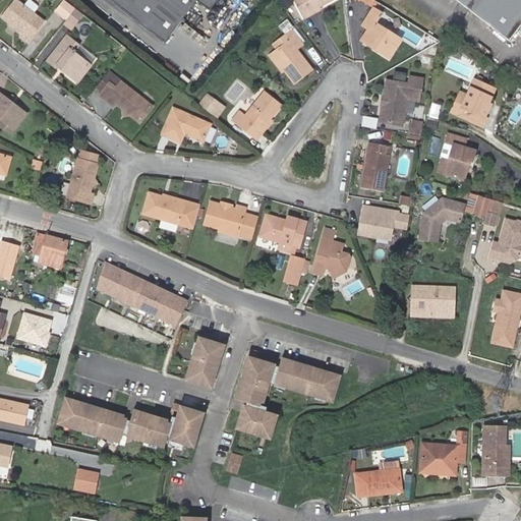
[(45,19),(19,0),(13,0),(3,14),(24,32),(22,35),(29,40),(45,19)]
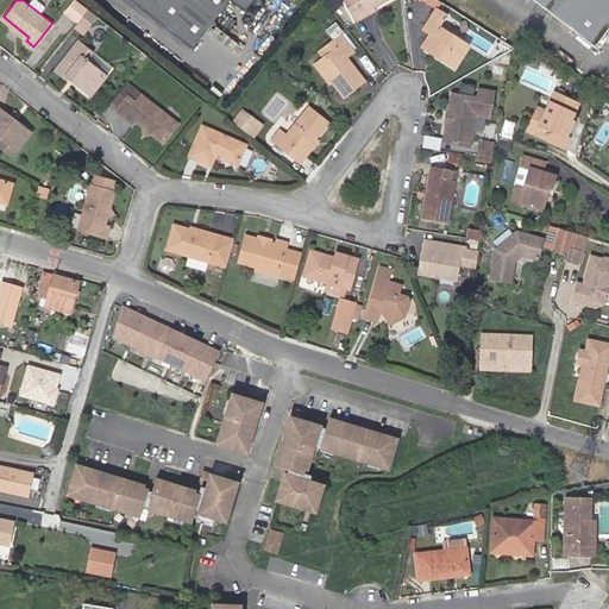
[(76,0),(64,0),(58,8),(77,23),(79,20),(88,8),(76,0)]
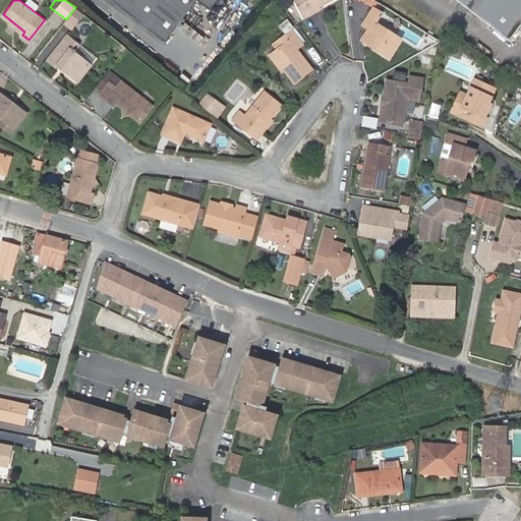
[(113,0),(168,43),(199,1),(213,11),(221,0),(113,0)]
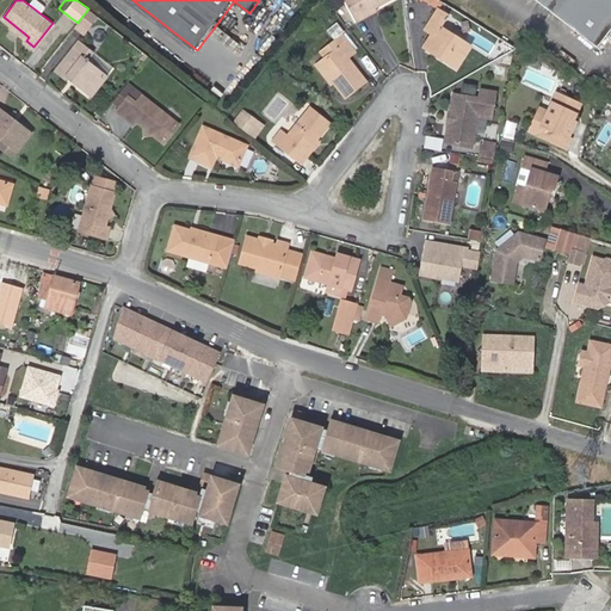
[(350,0),(360,19),(369,14),(368,12),(389,0),(350,0)]
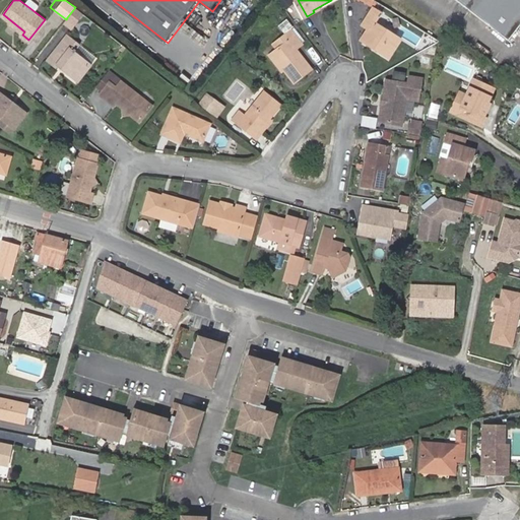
[(519,0),(460,0),(510,39),(519,24),(519,0)]
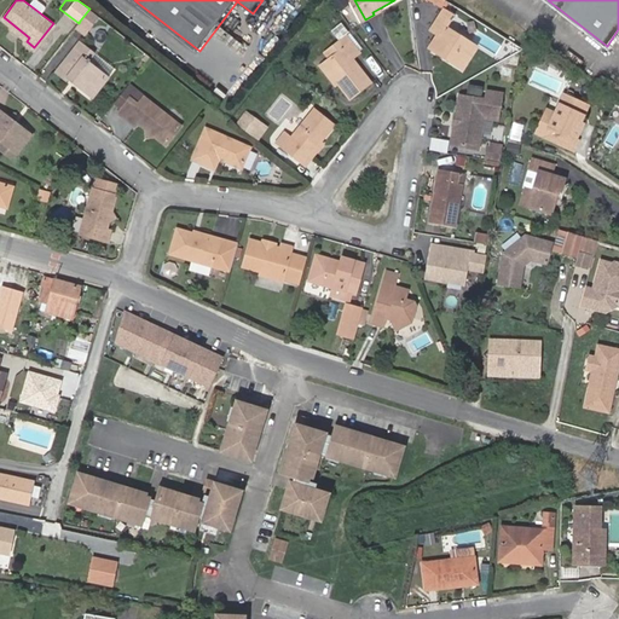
[(452,52),(451,56),(463,63),(476,41),(447,22),(455,11),(445,5),(433,24),(441,30),(433,44),(444,50),(445,47),(452,52)]
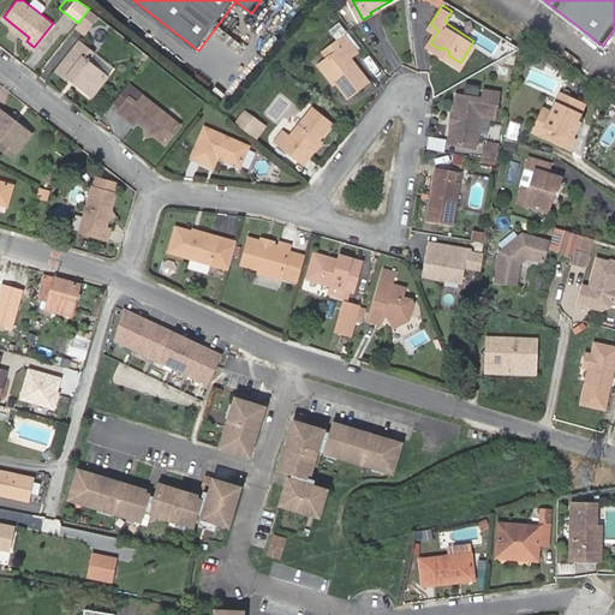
[(89,9),(79,21),(90,29),(99,17),(89,9)]
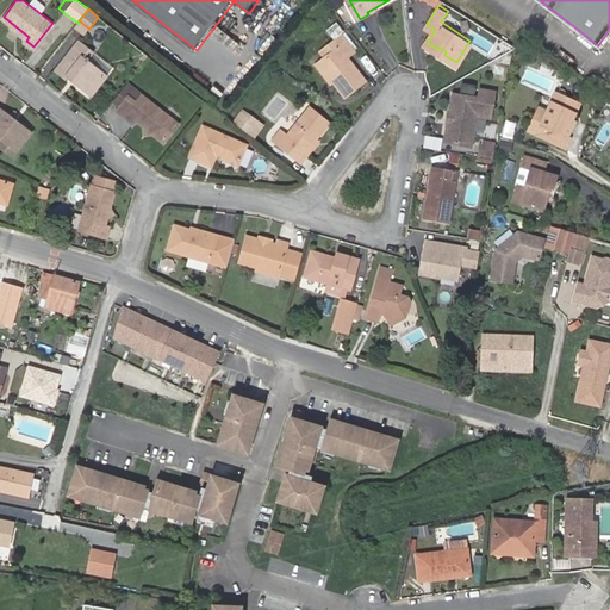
[(79,20),(78,23),(74,27),(85,35),(89,29),(79,20)]
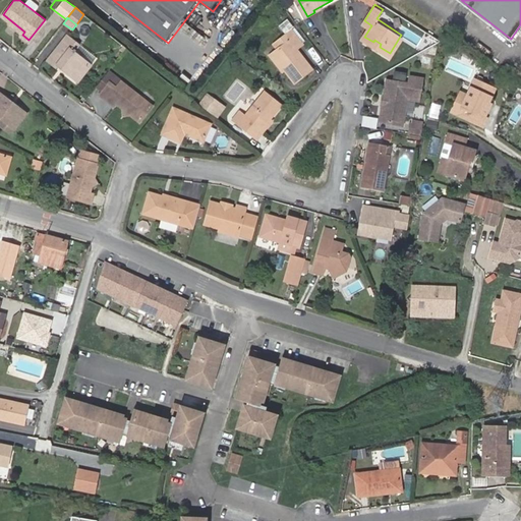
[(289,37),(278,46),(272,51),(285,66),(295,79),(311,66),(296,47),(302,41),(292,27),(285,33),(289,37)]
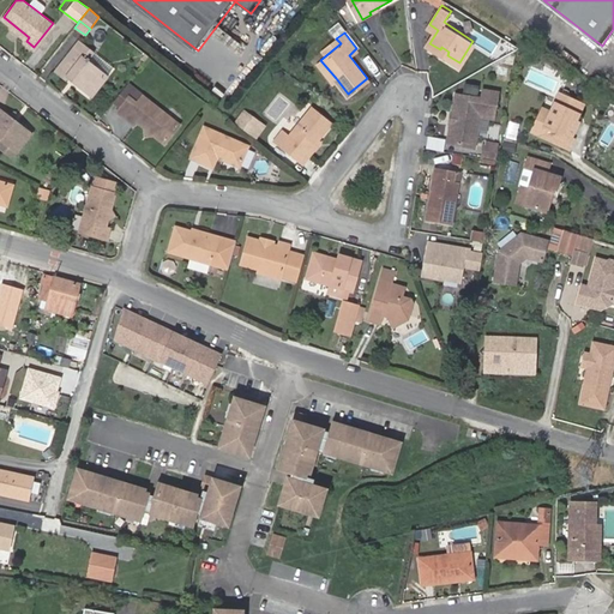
[(341,43),(336,38),(324,48),(327,54),(341,43)]
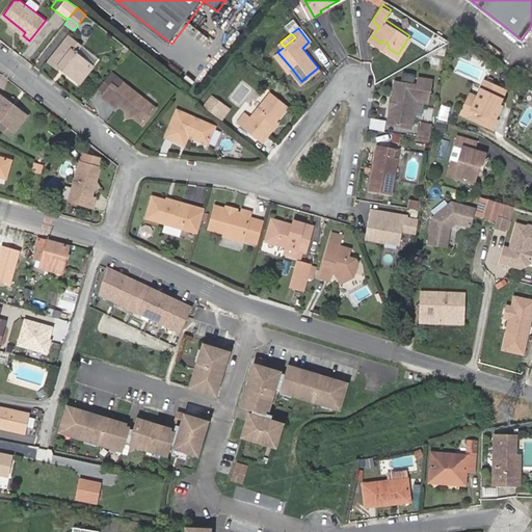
[(80,43),(70,35),(50,59),(58,67),(60,64),(80,80),(94,63),(76,49),(80,43)]
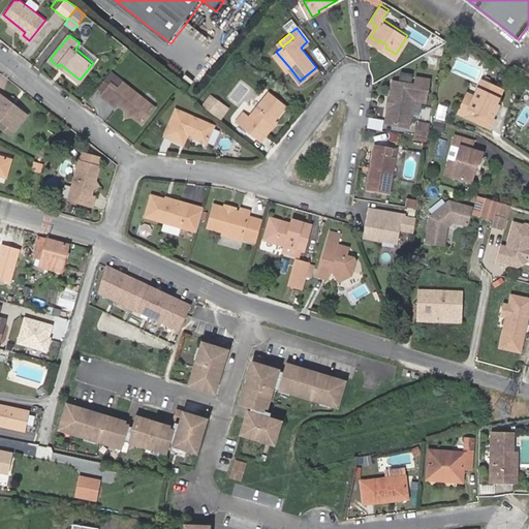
[(286,70),(289,67),(276,52),(273,54),(286,70)]
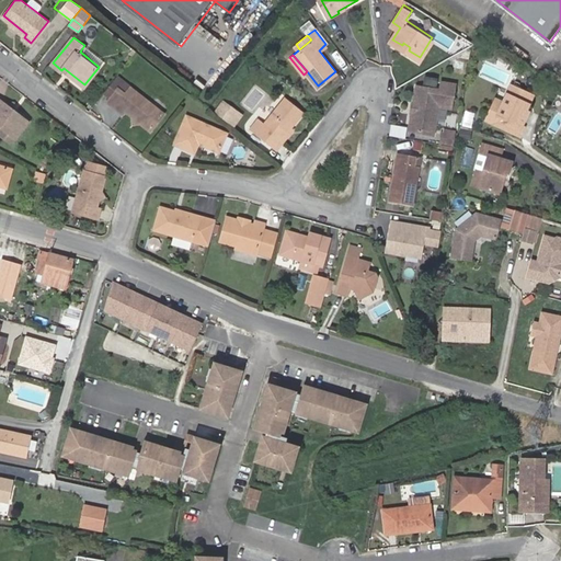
[(117,75),(101,94),(109,100),(116,89),(124,94),(132,86),(117,75)]
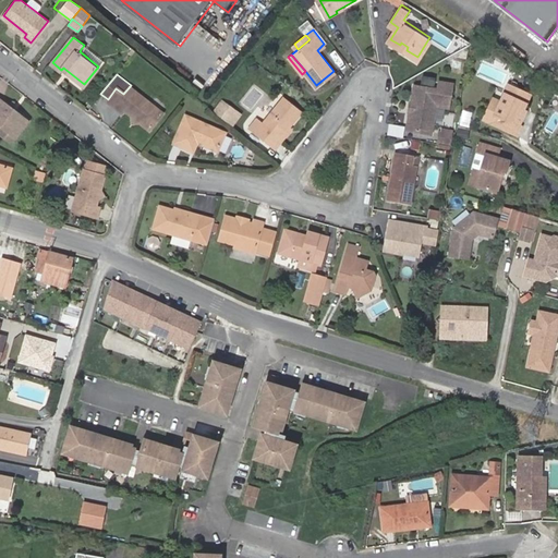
[(413,107),(411,109),(408,124),(432,129),(434,119),(432,114),(433,104),(436,102),(437,100),(450,102),(453,79),(440,77),(439,85),(415,81),(412,97),(414,99),(413,107)]
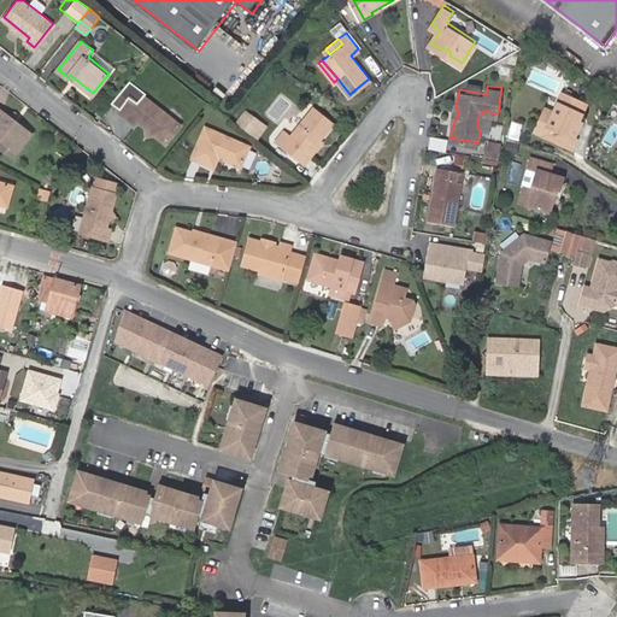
[(128,98),(119,110),(136,122),(139,118),(146,124),(157,133),(166,140),(181,122),(145,94),(136,104),(128,98)]
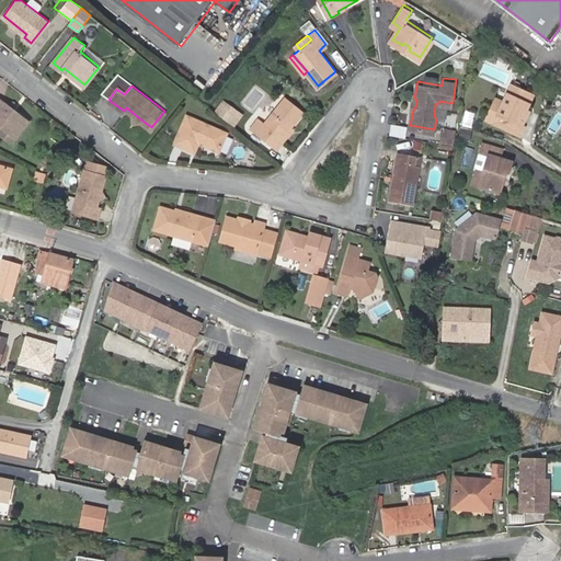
[(521,126),(528,111),(535,96),(513,86),(504,104),(495,124),(522,137),(526,128),(524,127),(521,126)]
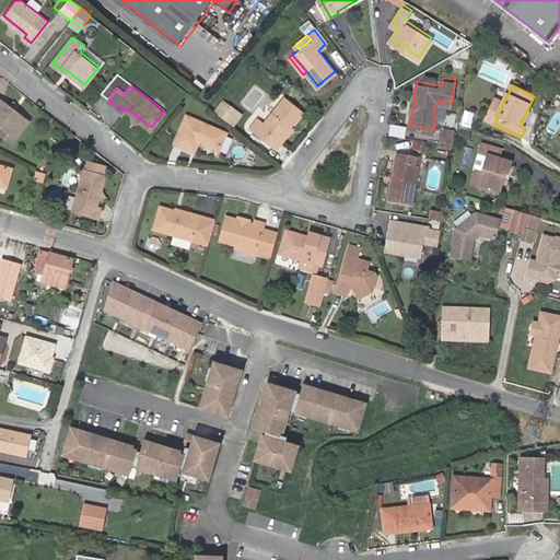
[(282,136),(290,126),(302,111),(284,96),(265,123),(258,118),(252,126),(278,147),(284,138),(282,136)]
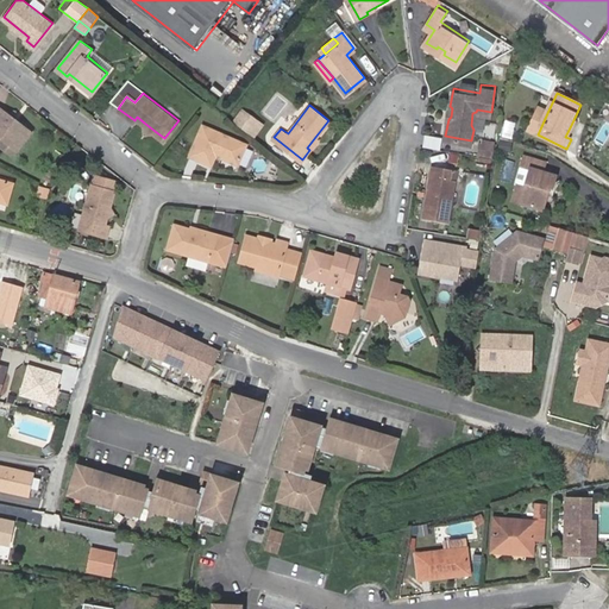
[(31,131),(19,121),(13,117),(4,110),(0,113),(0,133),(4,136),(19,148),(31,131)]
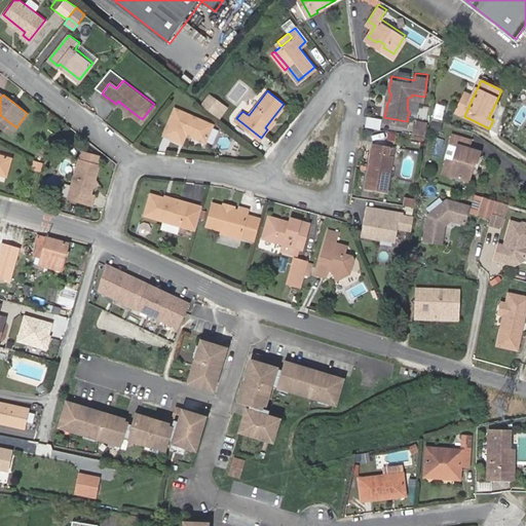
[(465,95),(457,113),(464,116),(473,98),(465,95)]
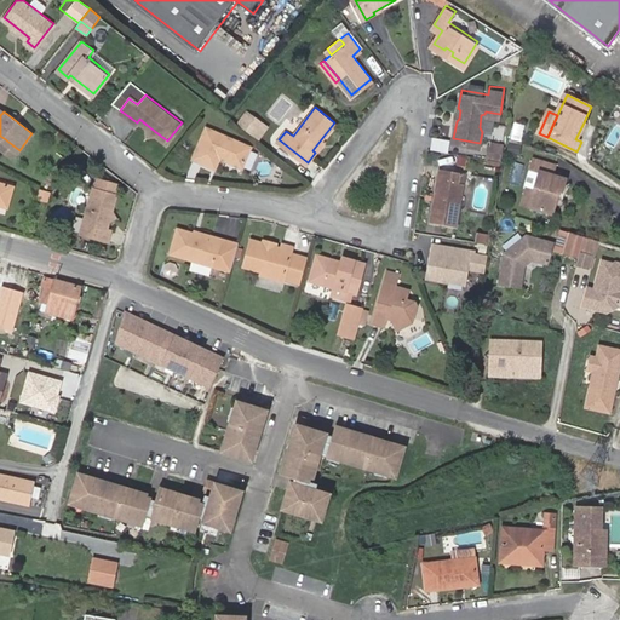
[(260,121),(251,114),(244,124),(253,131),(260,121)]
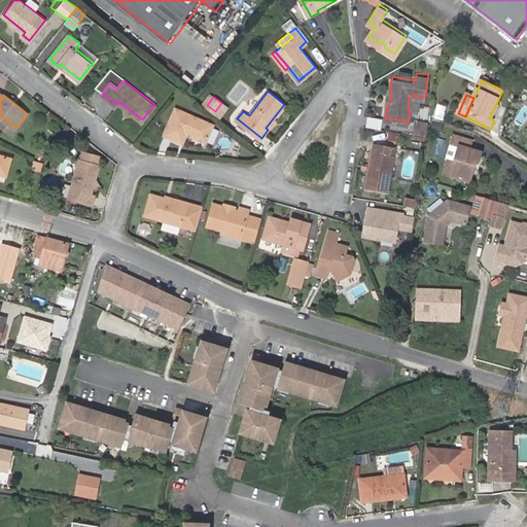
[(413,114),(419,115),(421,102),(415,100),(413,114)]
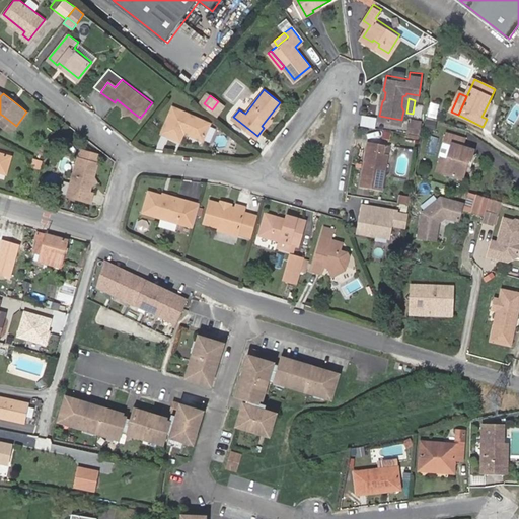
[(218,101),(212,109),(218,114),(224,105),(218,101)]
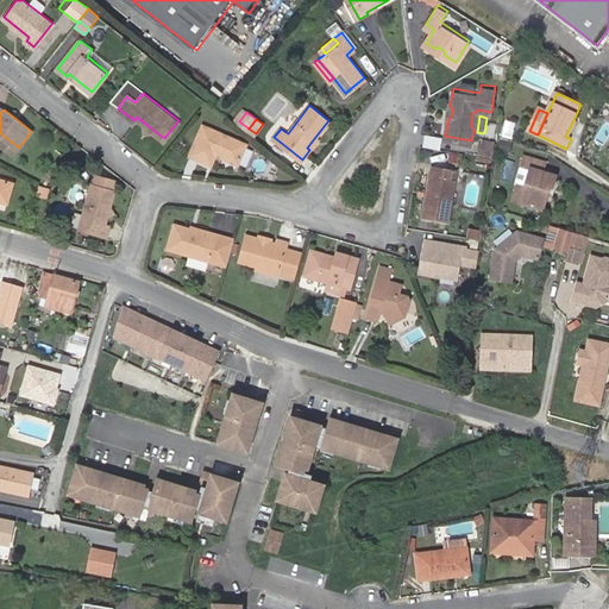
[(565,137),(569,138),(576,123),(573,120),(565,137)]
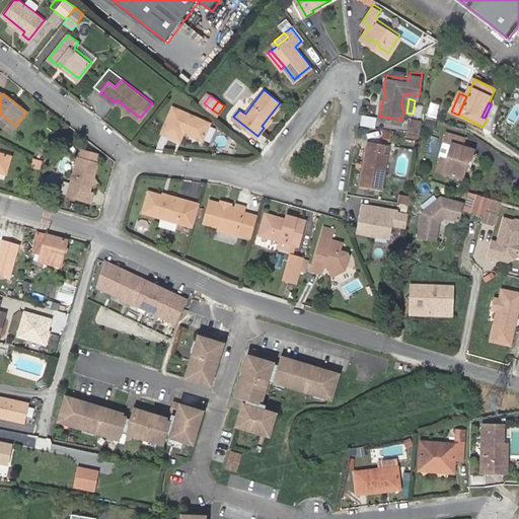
[(123,113),(132,112),(123,104),(123,113)]
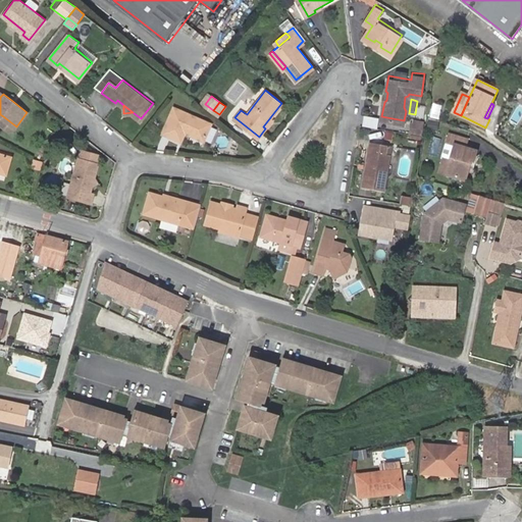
[(210,121),(174,105),(163,132),(180,139),(185,131),(203,138),(210,121)]
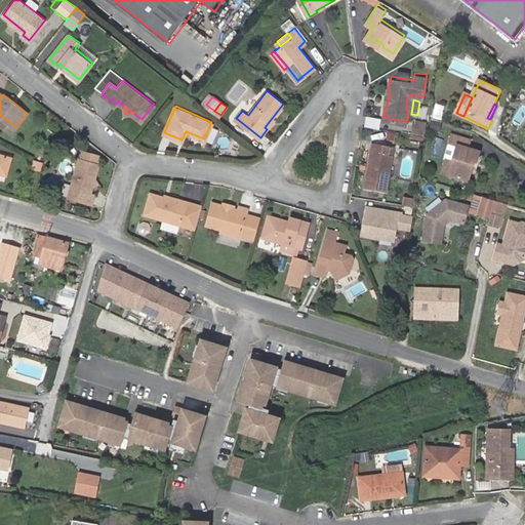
[(427,118),(416,116),(414,128),(425,129),(427,118)]
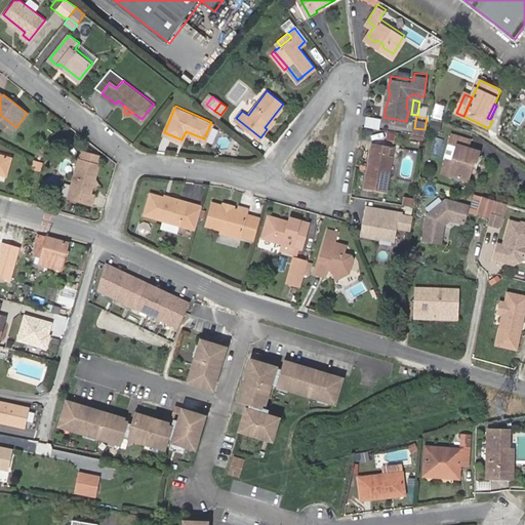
[(16,127),(3,117),(0,120),(0,123),(12,132),(16,127)]
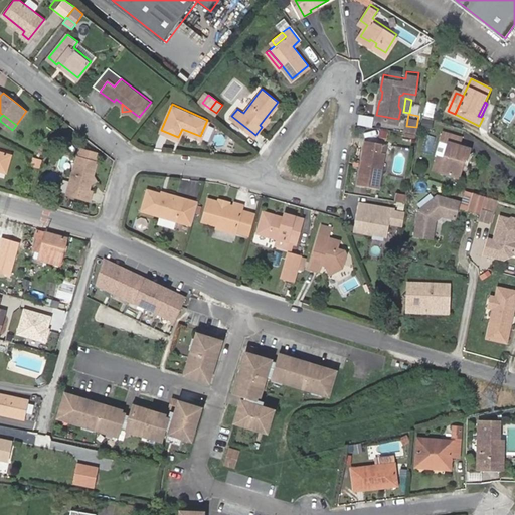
[(270,117),(267,116),(260,125),(262,127),(270,117)]
